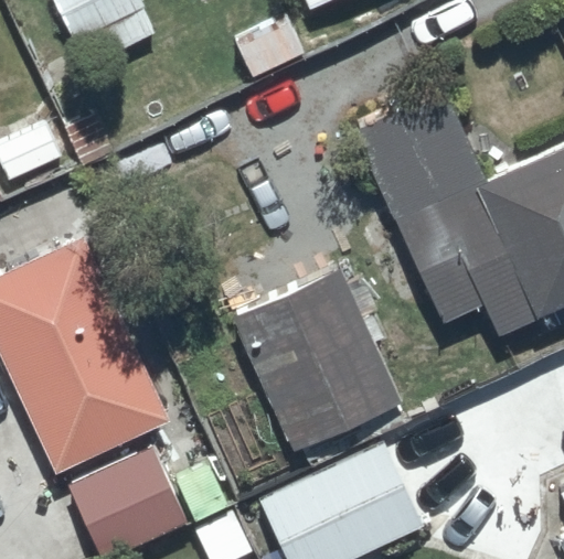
[(53,0),(73,42),(89,34),(100,58),(156,33),(140,0),(53,0)]
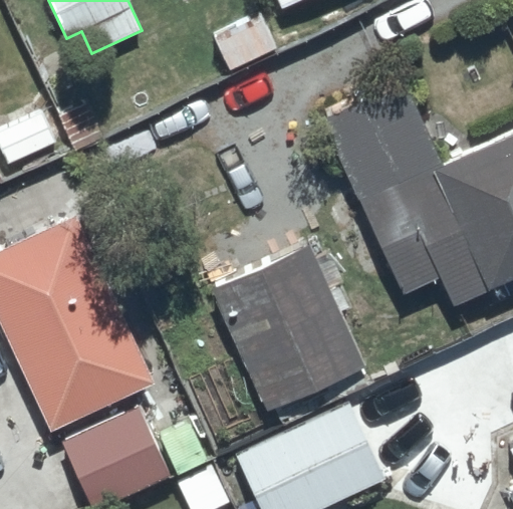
[(259,13),(213,36),(229,68),(275,45),(259,13)]
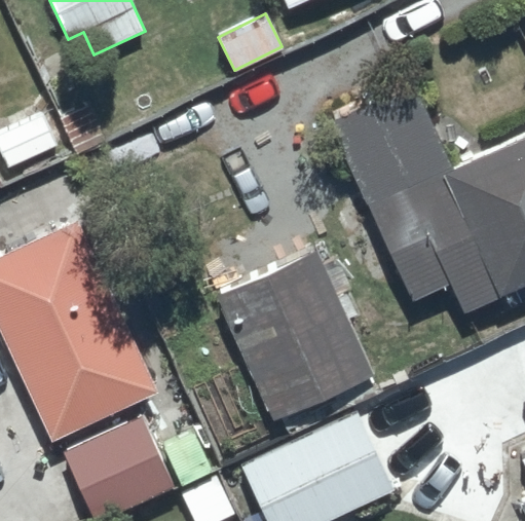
[(524,137),(451,172),(411,83),(330,120),(411,299),(451,282),(463,308),(524,280),(524,137)]
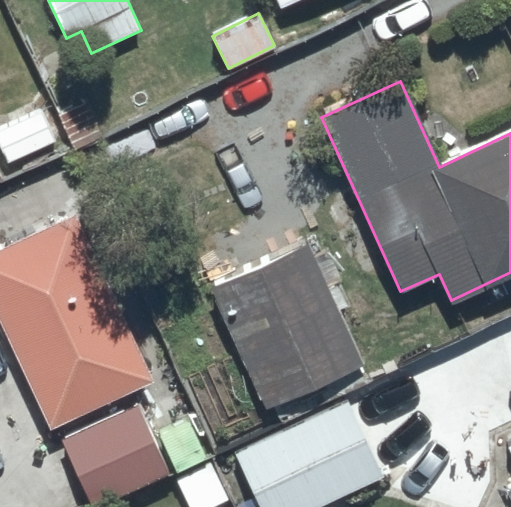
[(78,214),(0,249),(0,324),(46,427),(152,380),(78,214)]
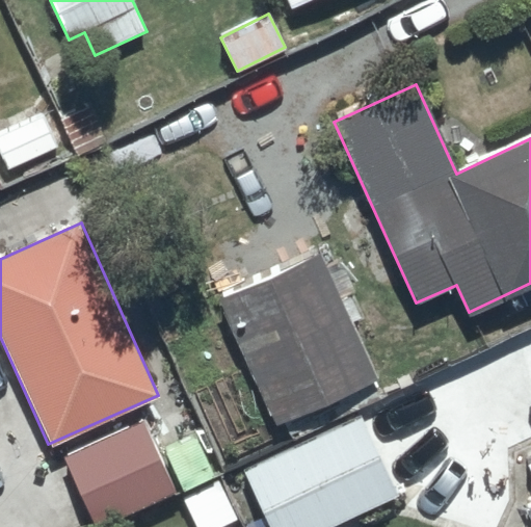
[(377,377),(320,253),(220,299),(277,423),(377,377)]
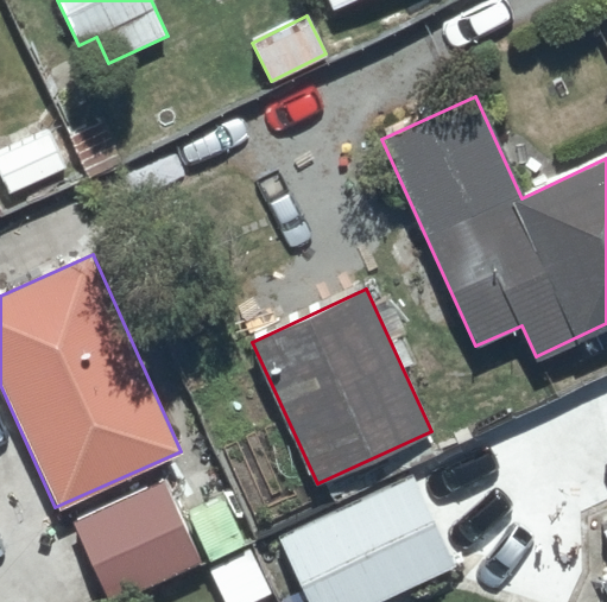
[(413,475),(277,538),(307,601),(381,601),(456,568),(413,475)]
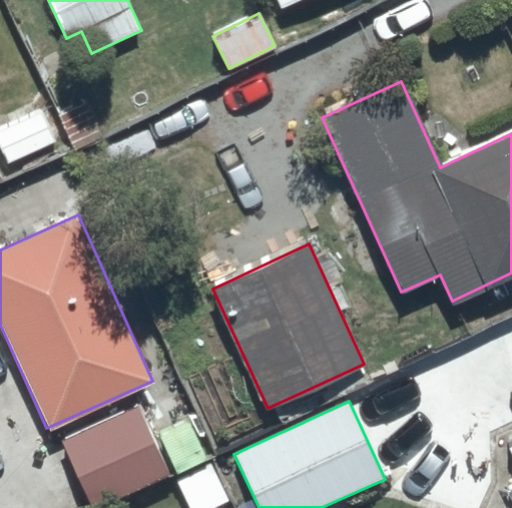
[(137,406),(62,441),(93,507),(100,507),(169,475),(137,406)]
